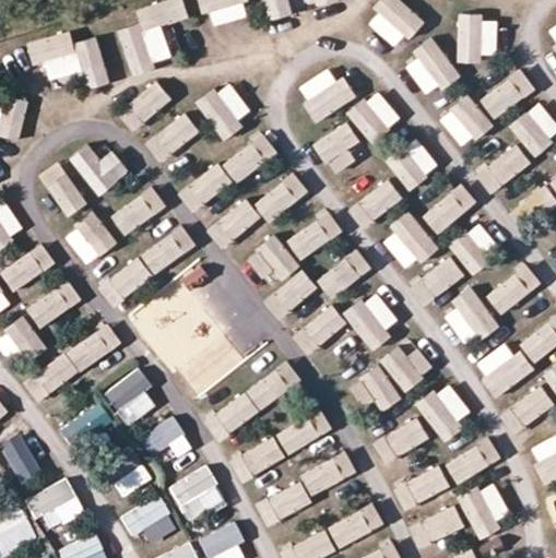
[(130,73),(172,60),(161,26),(188,18),(181,0),(163,0),(134,9),(139,23),(117,30),(130,73)]
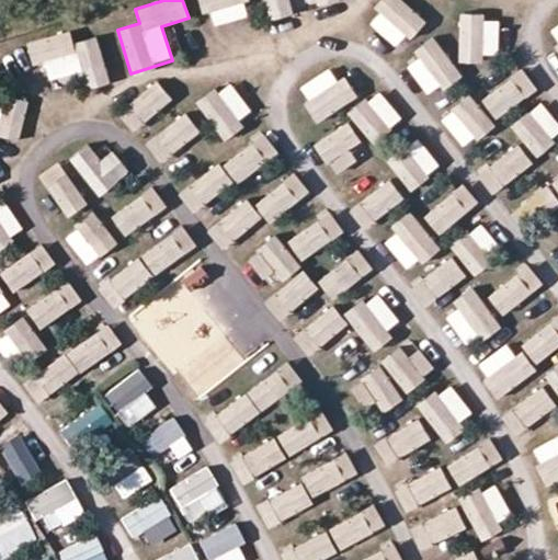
[(247,0),(200,0),(206,26),(251,16),(247,0)]
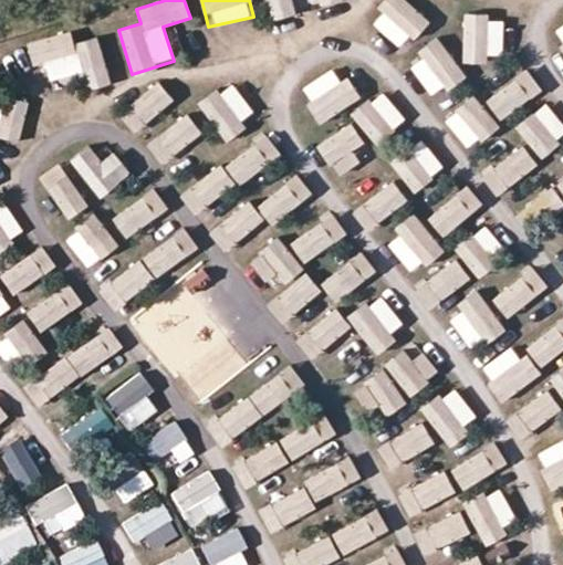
[(266,0),(271,20),(301,11),(296,0),(318,0),(320,7),(341,0),(266,0)]
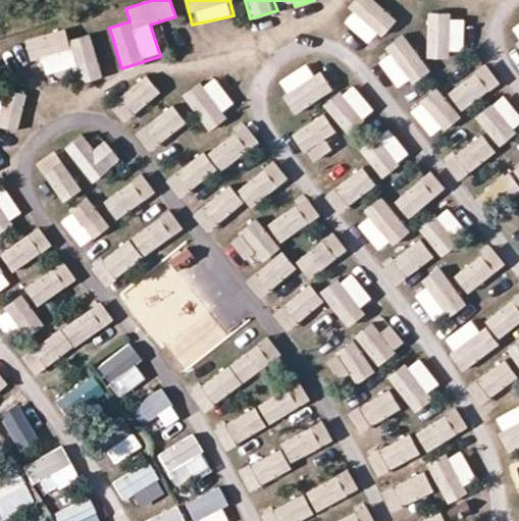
[(373,0),(357,0),(341,18),(370,46),(395,18),(373,0)]
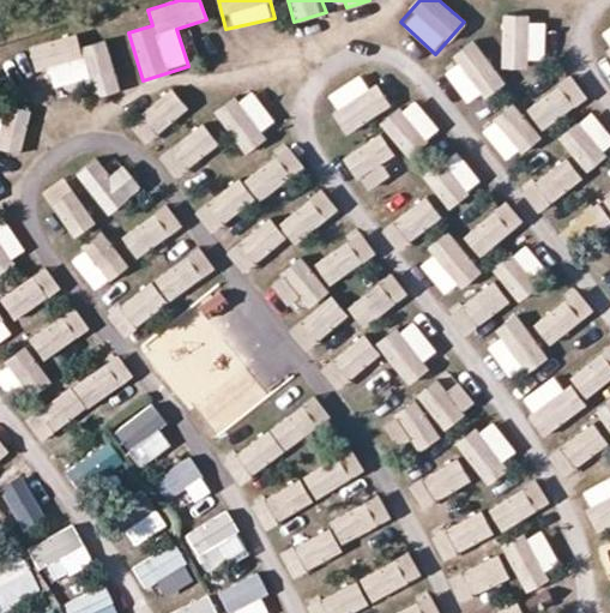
[(543,65),(544,17),(502,17),(501,64),(543,65)]
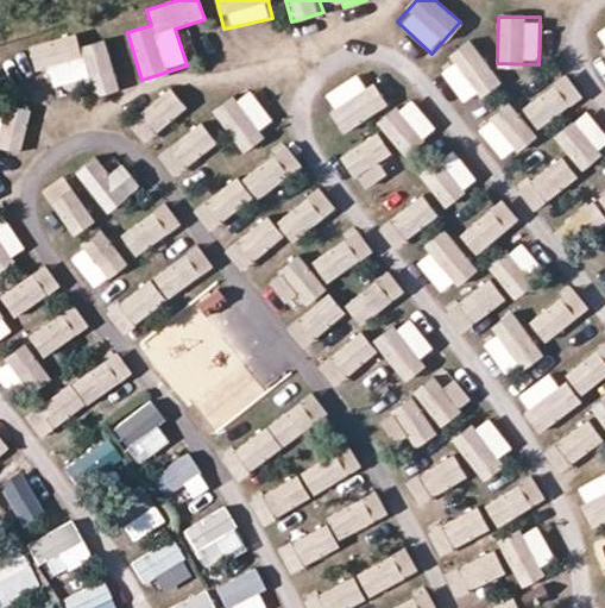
[(604,54),(604,25),(592,35),(604,54)]
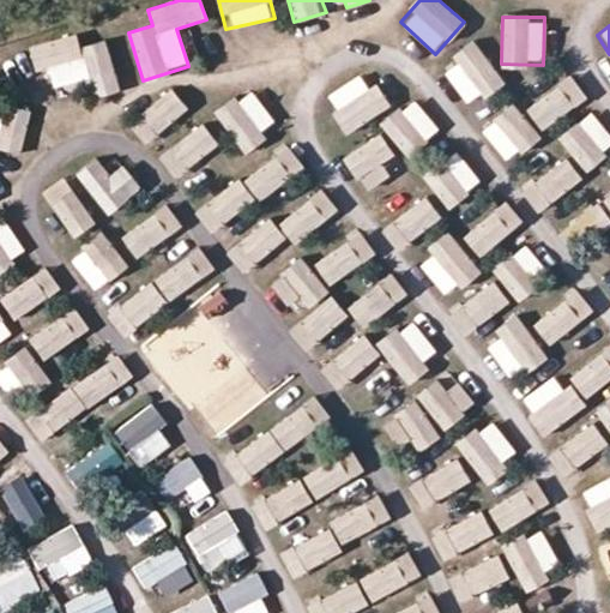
[(96,100),(121,90),(103,40),(82,48),(76,31),(32,47),(48,90),(88,76),(96,100)]
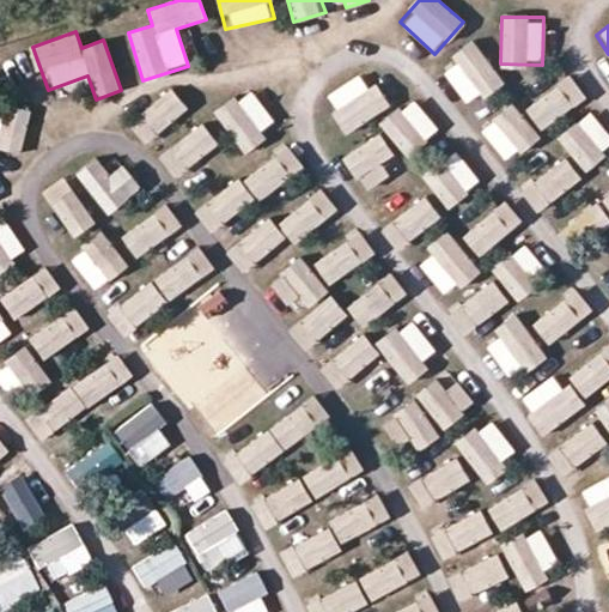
[(439,68),(468,107),(503,82),(475,42),(439,68)]
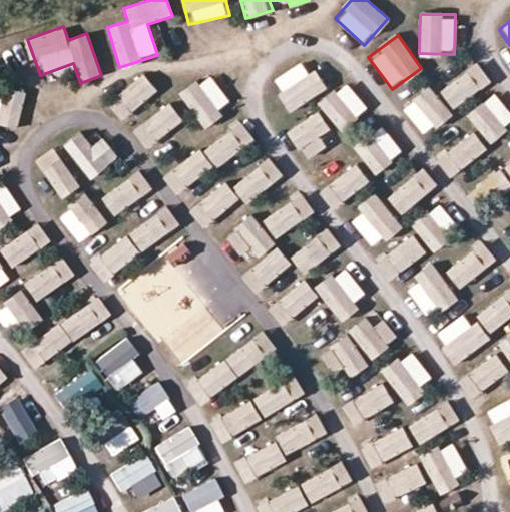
[(290,112),(324,92),(306,60),(271,80),(290,112)]
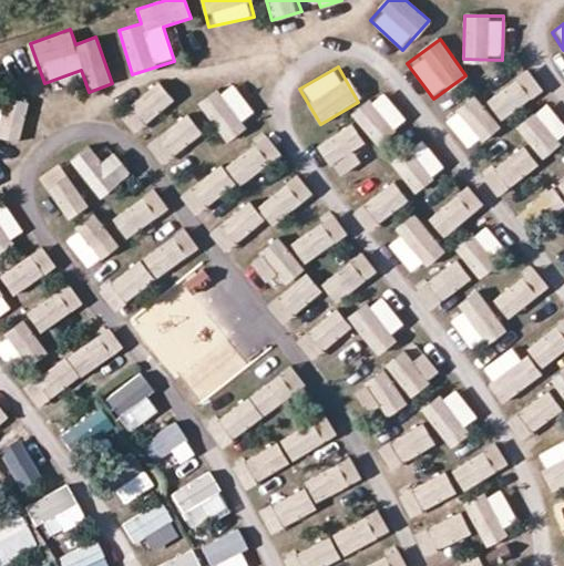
[(526,69),(485,102),(502,122),(542,89),(526,69)]
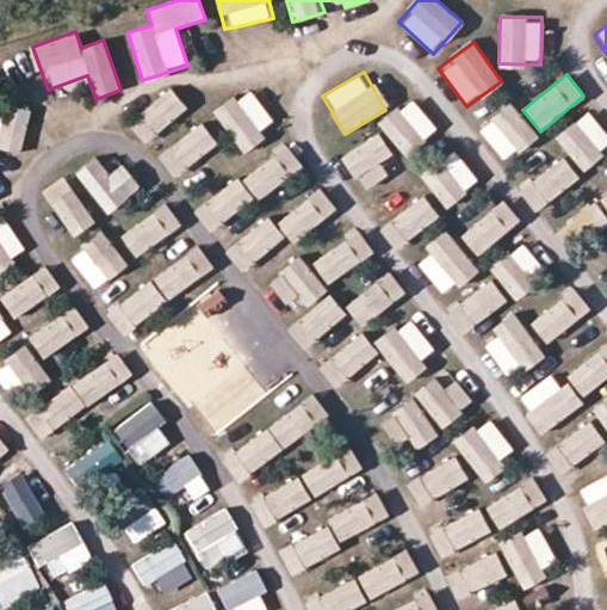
[(215,114),(245,152),(277,125),(247,87),(215,114)]
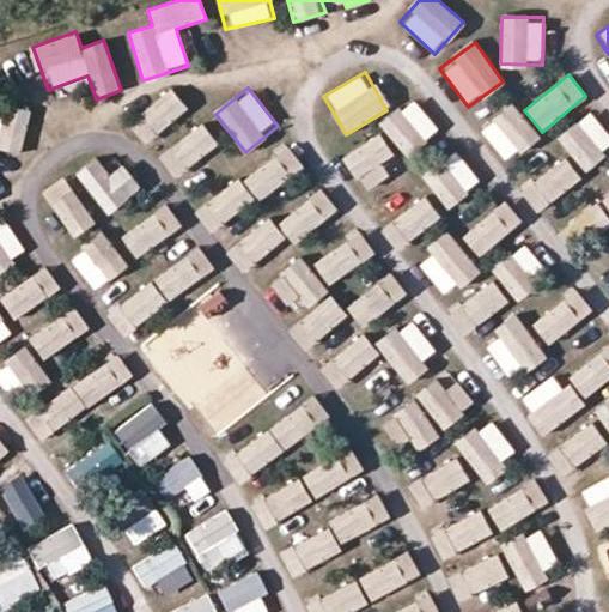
[(170,89),(128,123),(146,144),(188,109),(170,89)]
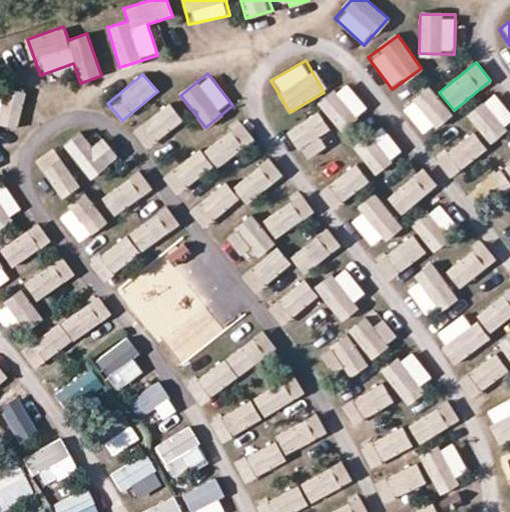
[(347,82),(319,103),(340,131),(368,110),(347,82)]
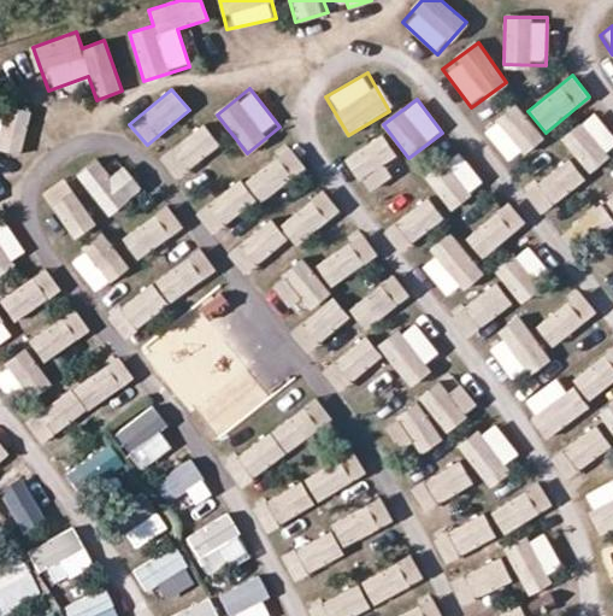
[(517,104),(483,129),(508,164),(542,140),(517,104)]
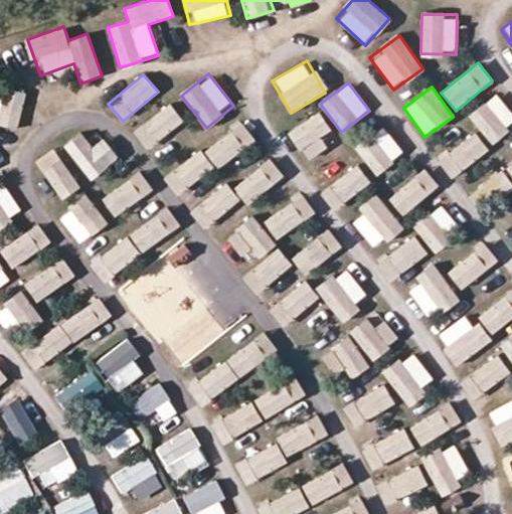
[(0,128),(13,131),(23,97),(0,90),(0,128)]
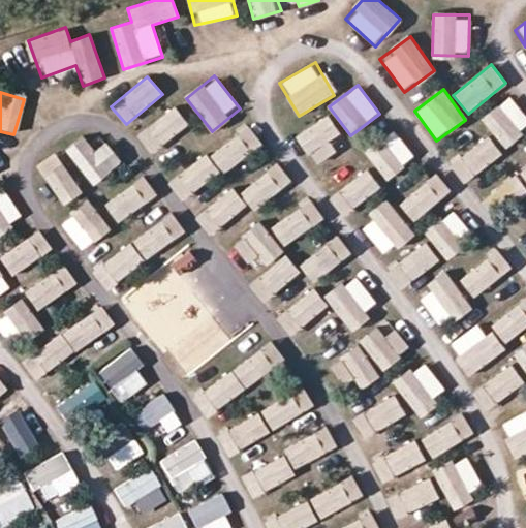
[(500,147),(525,130),(525,118),(514,97),(482,116),(500,147)]
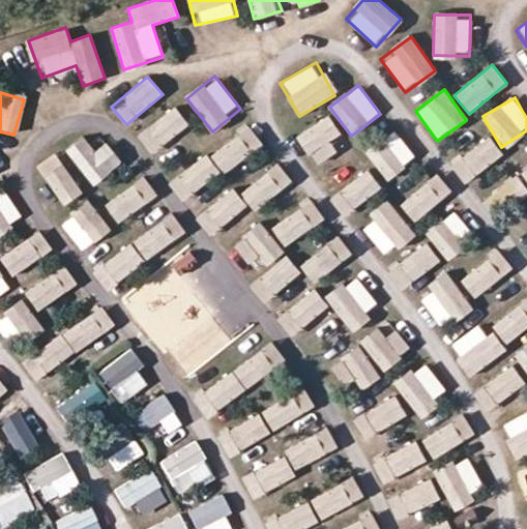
[(151,154),(188,123),(174,106),(137,137),(151,154)]
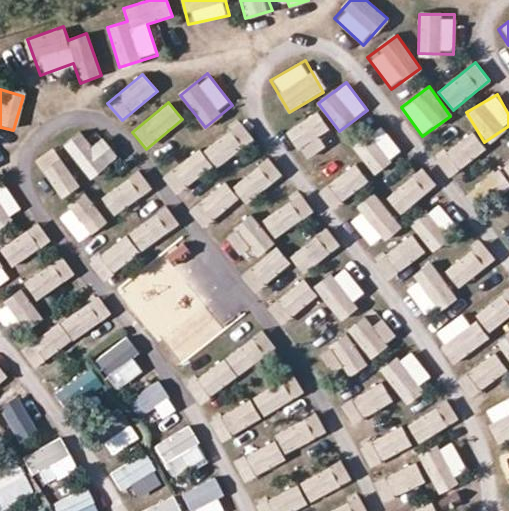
[(285,131),(304,160),(335,140),(315,111),(285,131)]
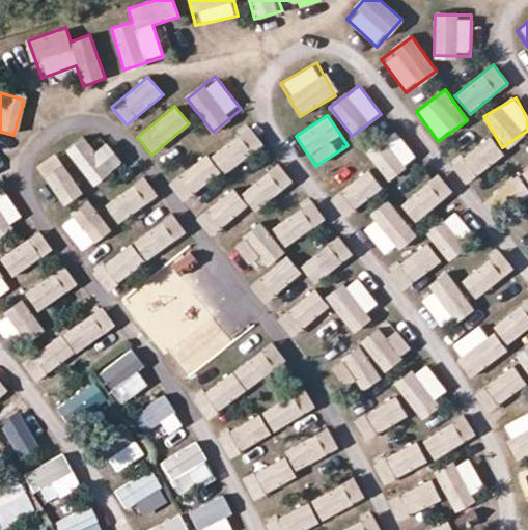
[(211,154),(223,172),(262,146),(250,128),(211,154)]
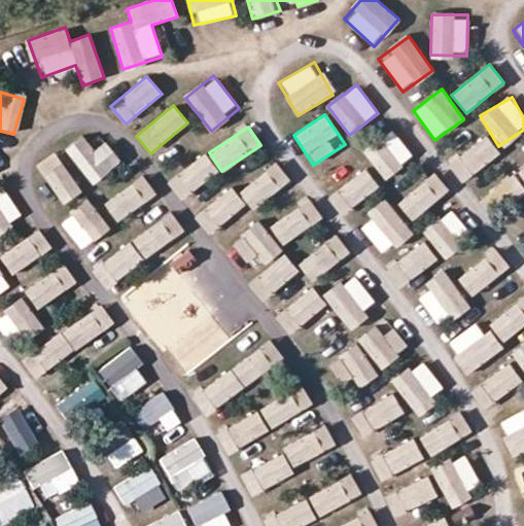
[(381,179),(412,161),(394,130),(362,147),(381,179)]
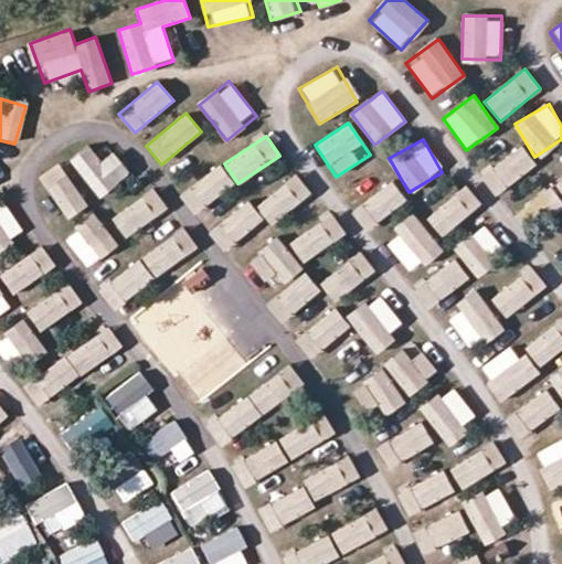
[(88,146),(69,160),(98,199),(130,173),(114,151),(99,161),(88,146)]
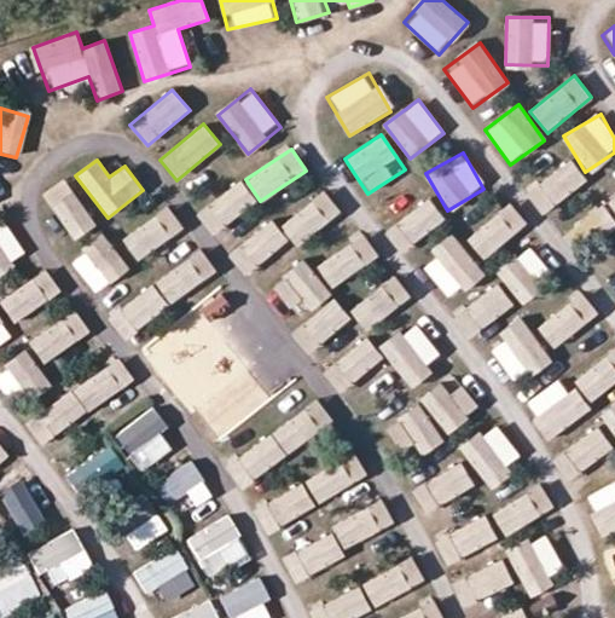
[(526,194),(543,217),(587,182),(569,160),(526,194)]
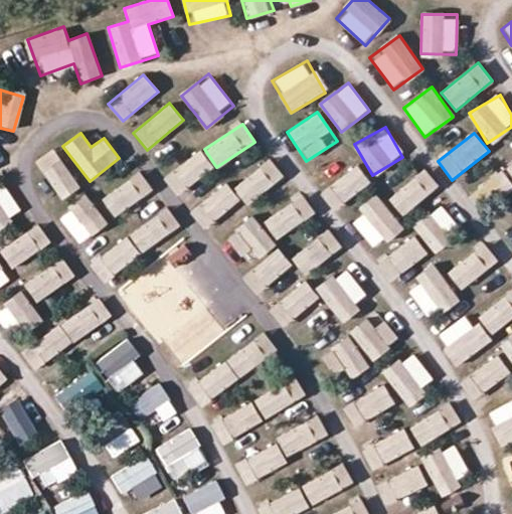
[(54,148),(34,161),(59,200),(79,188),(54,148)]
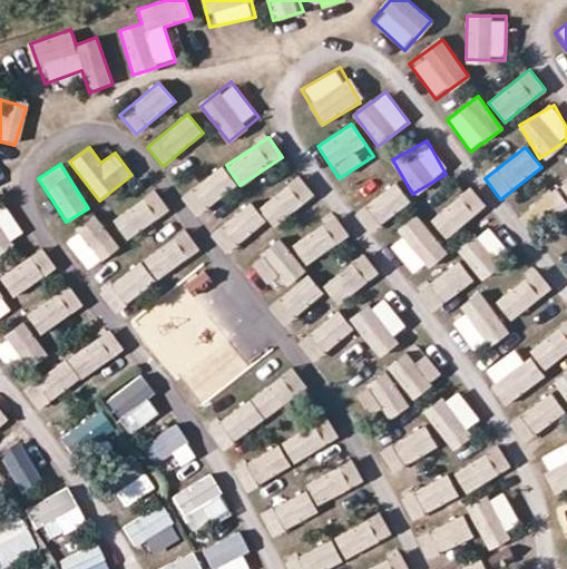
[(193,213),(235,187),(224,168),(182,194),(193,213)]
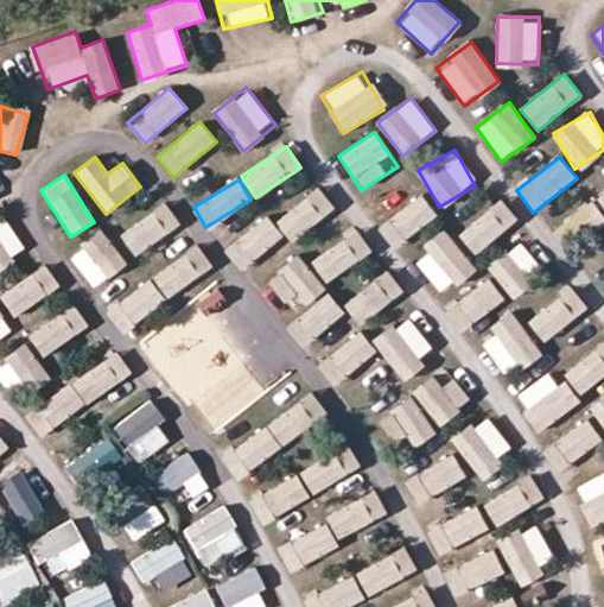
[(317,188),(275,222),(291,241),(334,207),(317,188)]
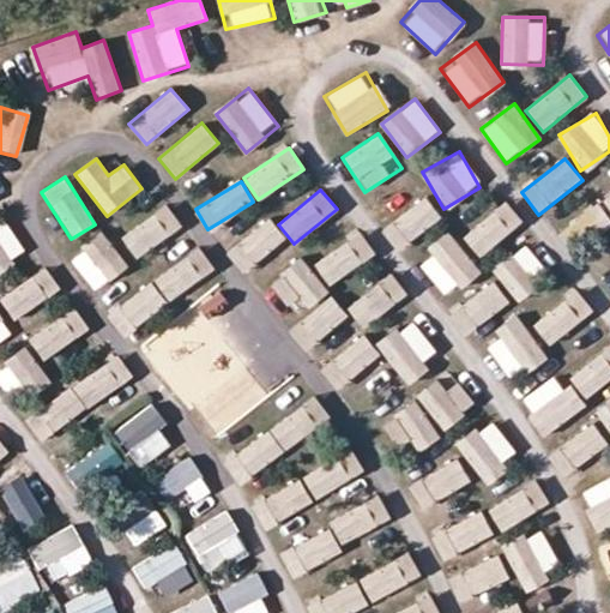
[(381,230),(397,252),(441,217),(426,197),(381,230)]
